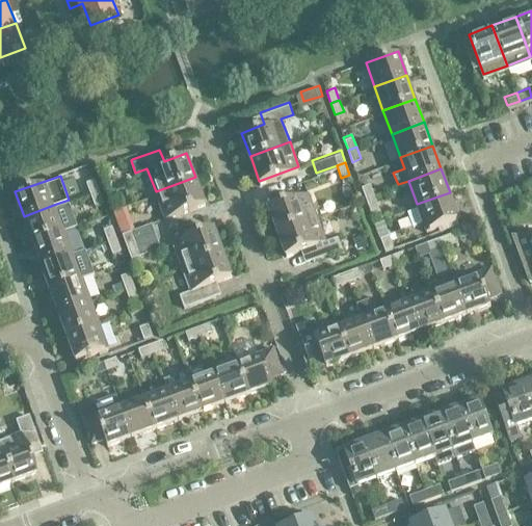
[(86,179),(90,191),(99,188),(95,177),(86,179)]
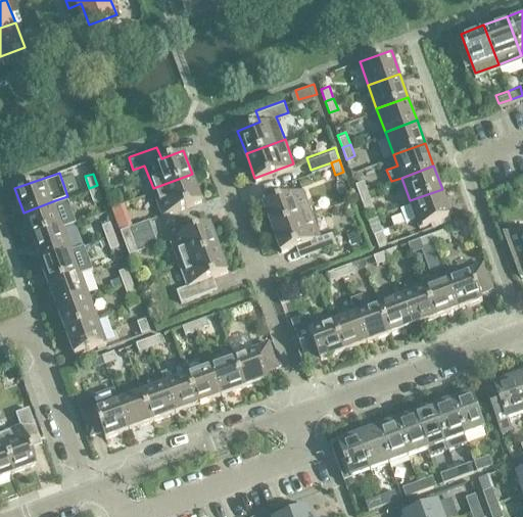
[(192,174),(153,188),(161,212),(200,198),(192,174)]
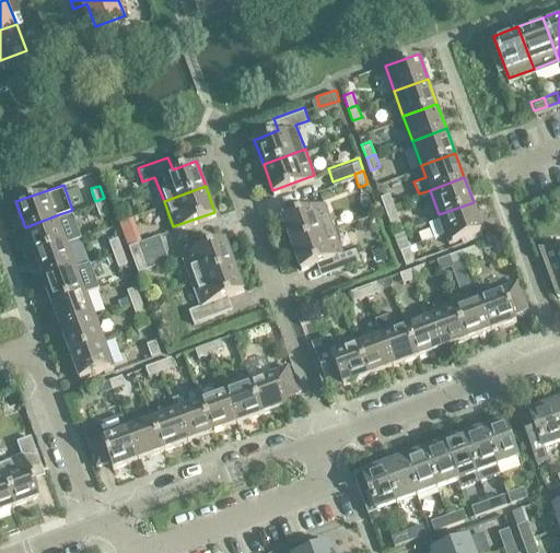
[(380,195),(384,207),(393,203),(388,191),(380,195)]
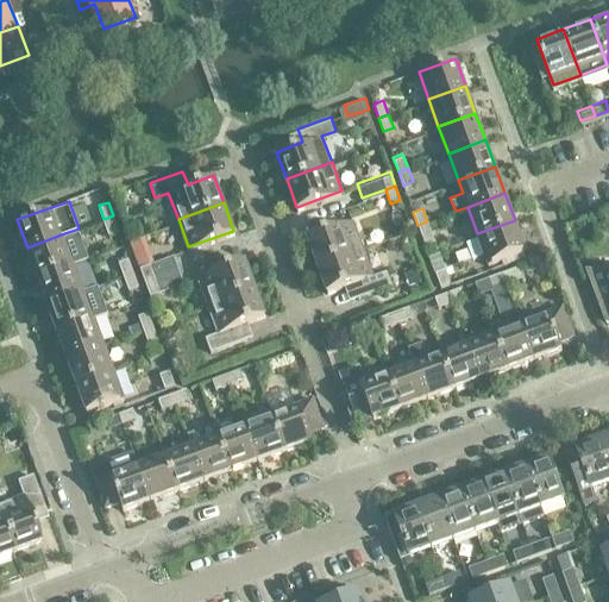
[(118,230),(113,215),(104,219),(110,232),(118,230)]
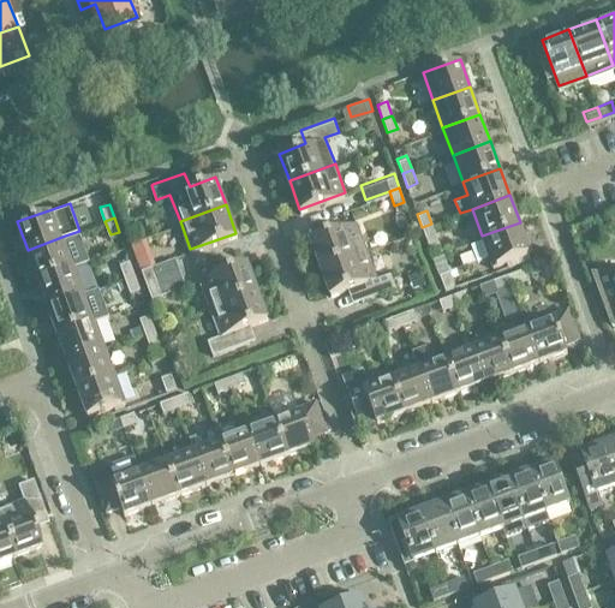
[(320,264),(366,248),(356,220),(310,237),(320,264)]
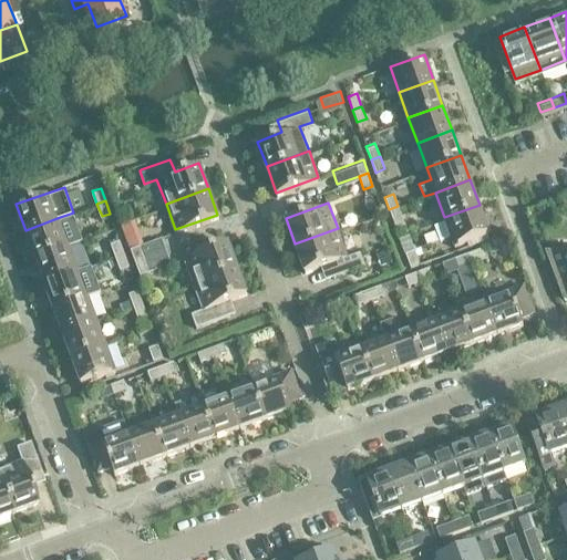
[(480,205),(444,217),(454,242),(488,230),(480,205)]
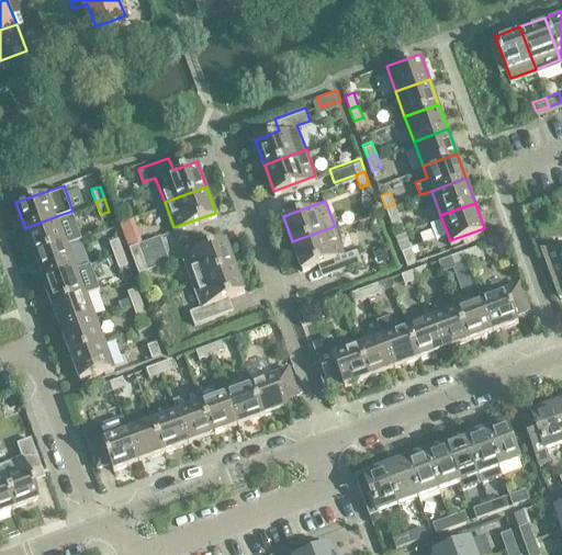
[(398,217),(394,204),(385,207),(391,221),(398,217)]
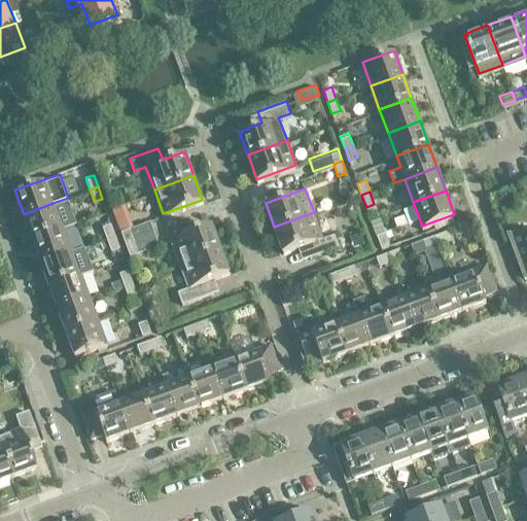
[(24,214),(32,237),(64,226),(56,202),(24,214)]
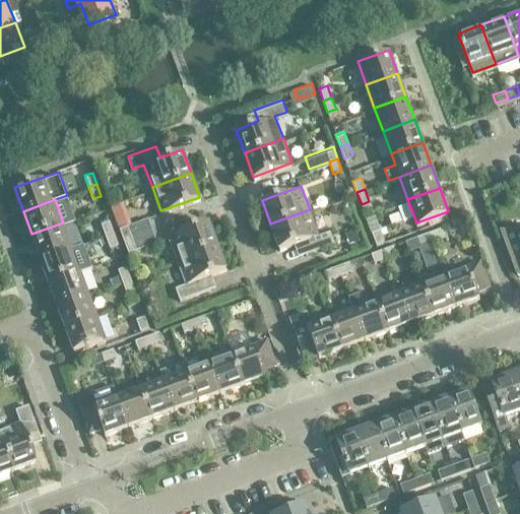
[(310,209),(270,223),(278,247),(301,239),(306,251),(334,241),(329,229),(318,233),(310,209)]
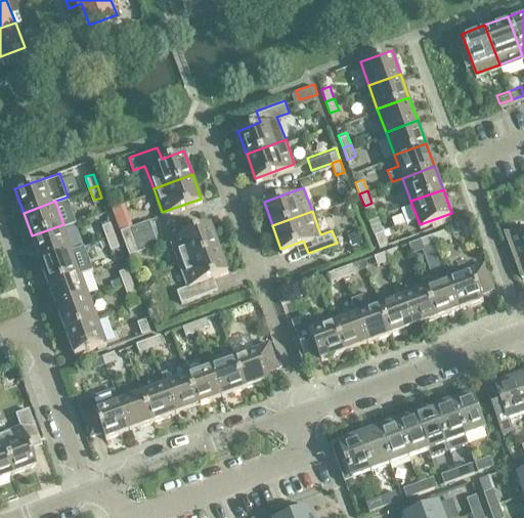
[(120,228),(124,241),(153,229),(148,218),(120,228)]
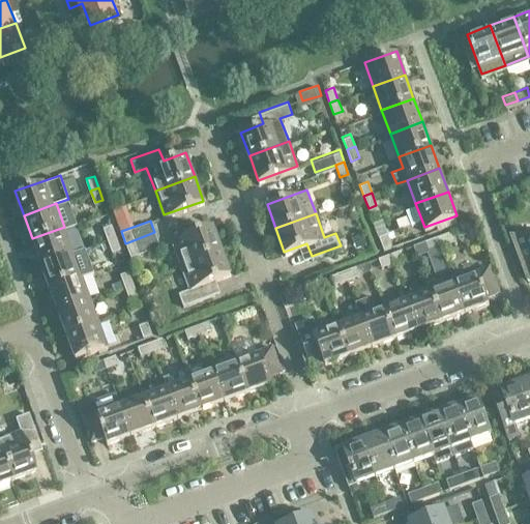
[(104,226),(108,238),(116,235),(112,223),(104,226)]
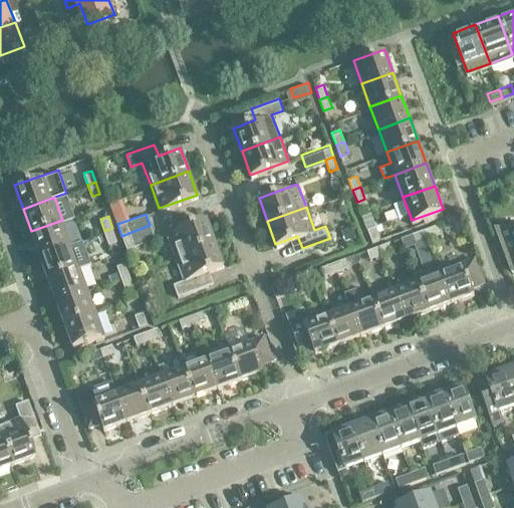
[(177,255),(214,241),(206,218),(168,231),(177,255)]
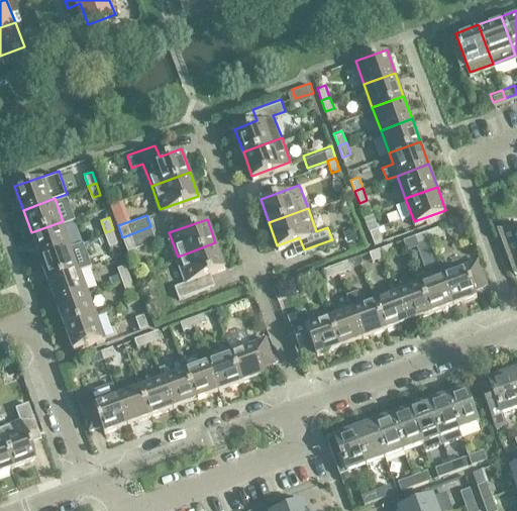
[(63,221),(31,232),(39,256),(71,243),(63,221)]
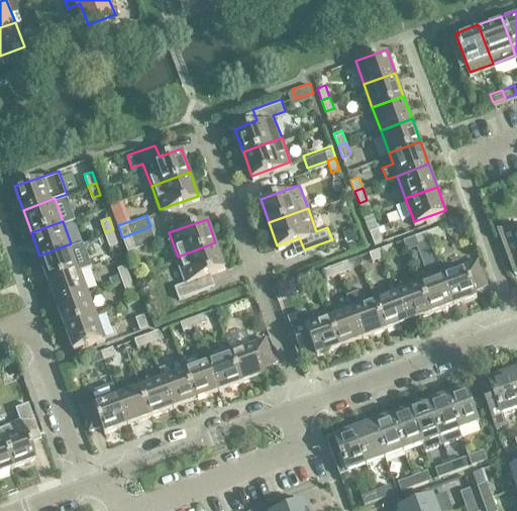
[(441,221),(426,227),(428,234),(429,235),(444,230),(441,221)]
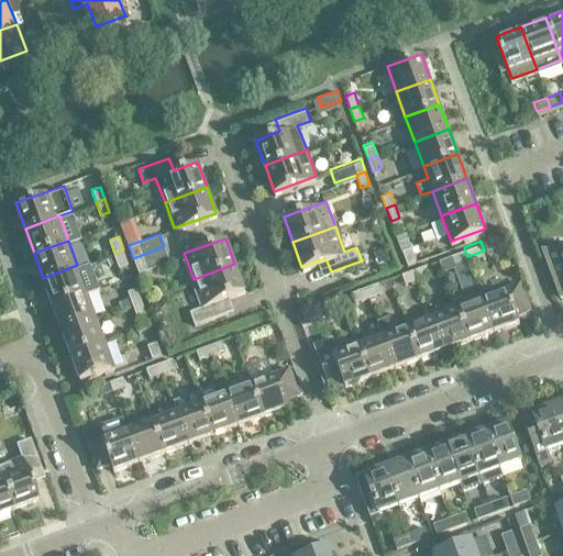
[(410,245),(401,248),(406,262),(415,258),(410,245)]
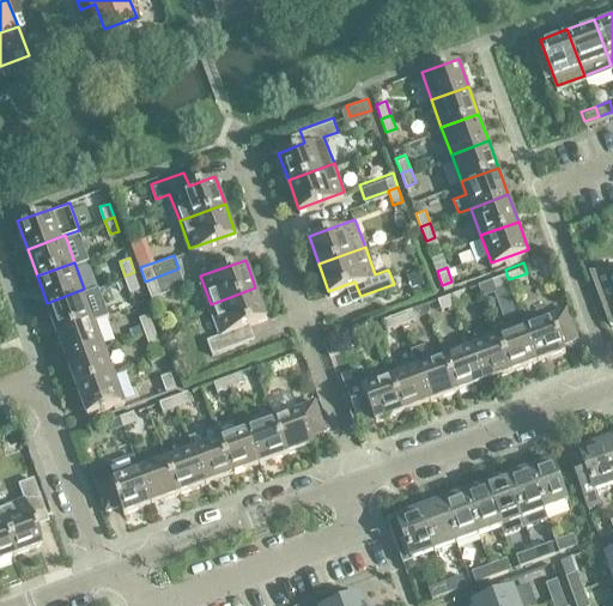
[(610,319),(612,317),(612,267),(590,268),(610,319)]
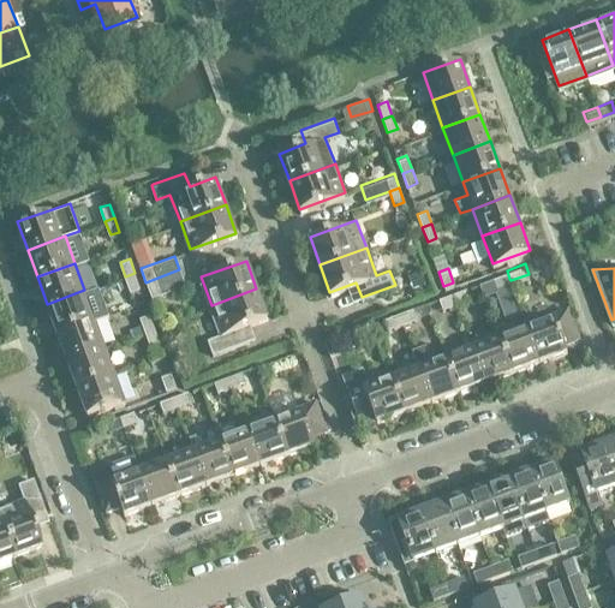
[(185,284),(179,269),(145,282),(151,296),(185,284)]
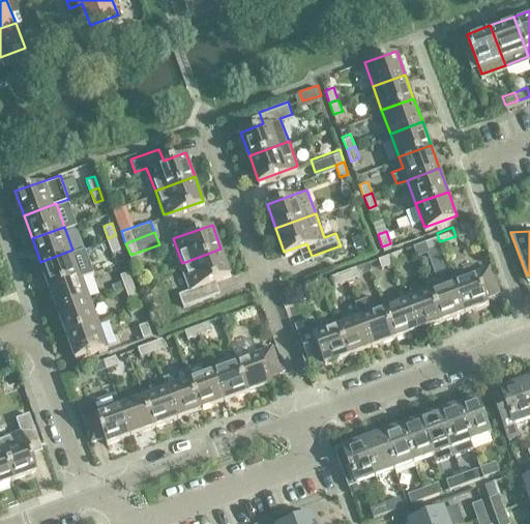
[(428,245),(439,240),(437,233),(424,237),(428,245)]
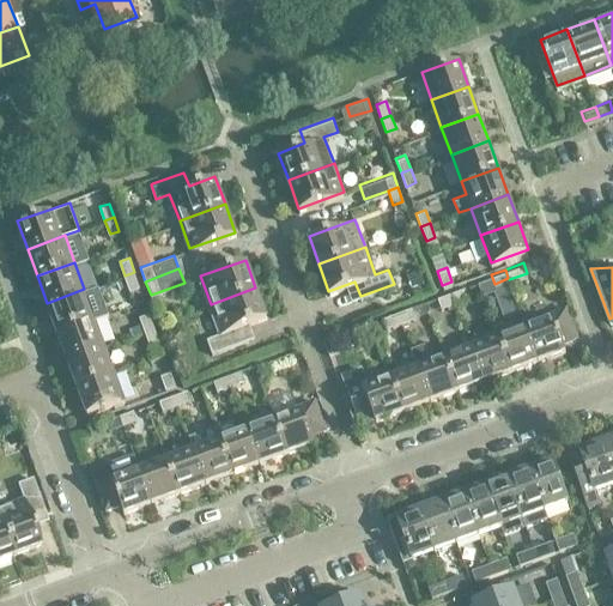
[(139,285),(134,272),(125,276),(129,289),(139,285)]
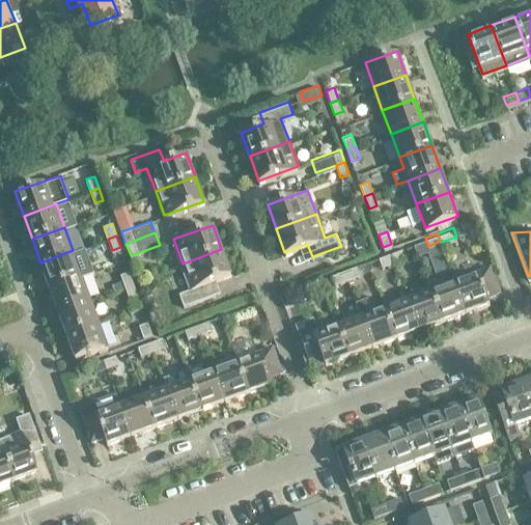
[(402,246),(390,250),(393,258),(406,254),(402,246)]
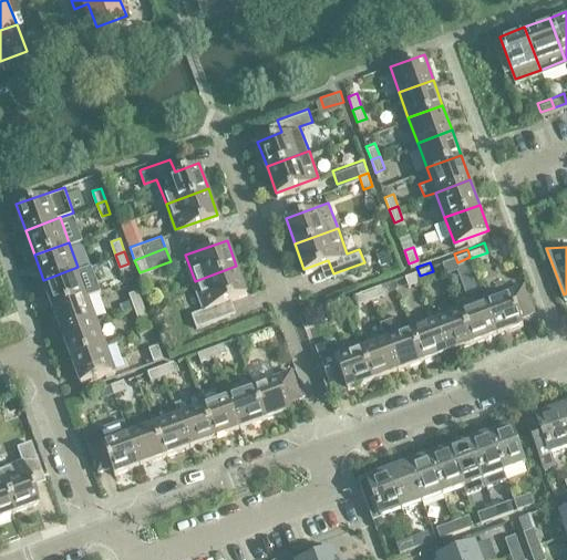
[(236,266),(195,281),(204,306),(191,311),(195,324),(227,312),(222,300),(246,291),(236,266)]
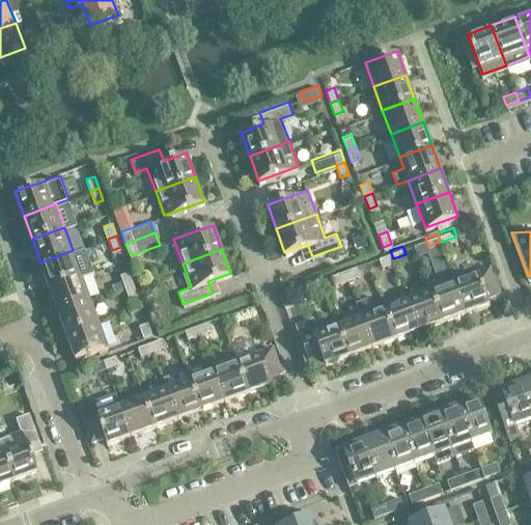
[(40,263),(49,285),(82,274),(73,250),(40,263)]
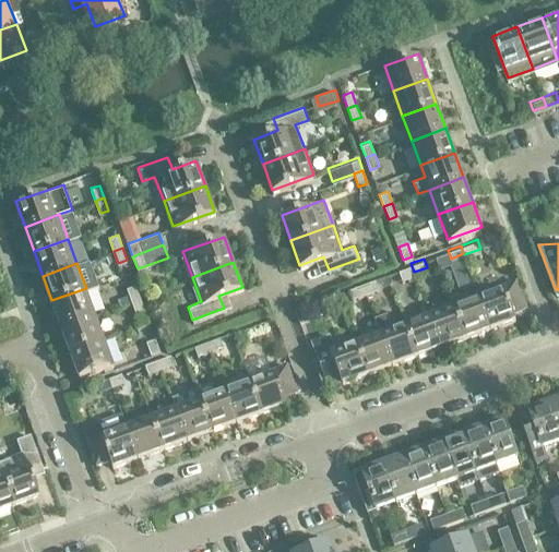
[(401,277),(414,272),(411,263),(397,268),(401,277)]
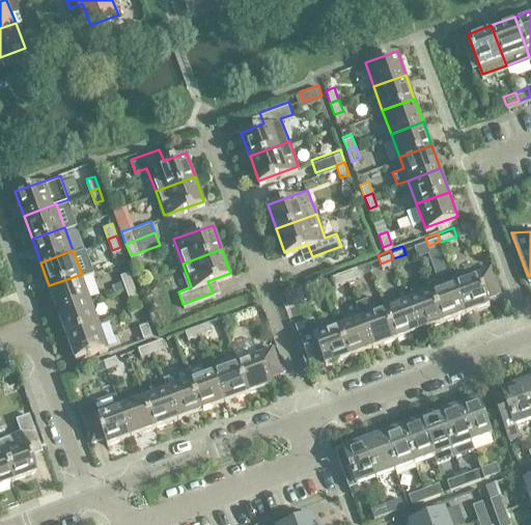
[(355,264),(343,268),(346,276),(358,272),(355,264)]
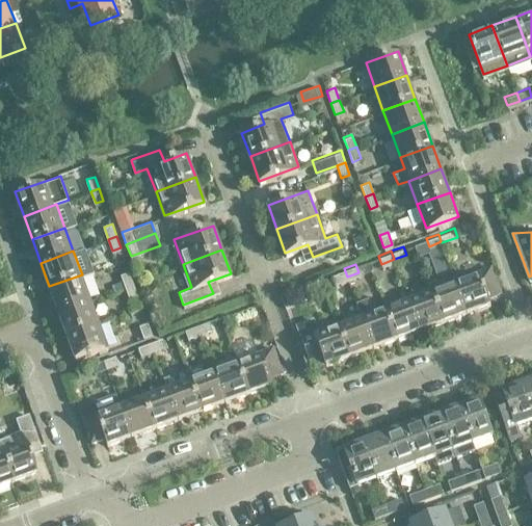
[(454,278),(467,310),(489,301),(487,294),(500,290),(490,264),(454,278)]
